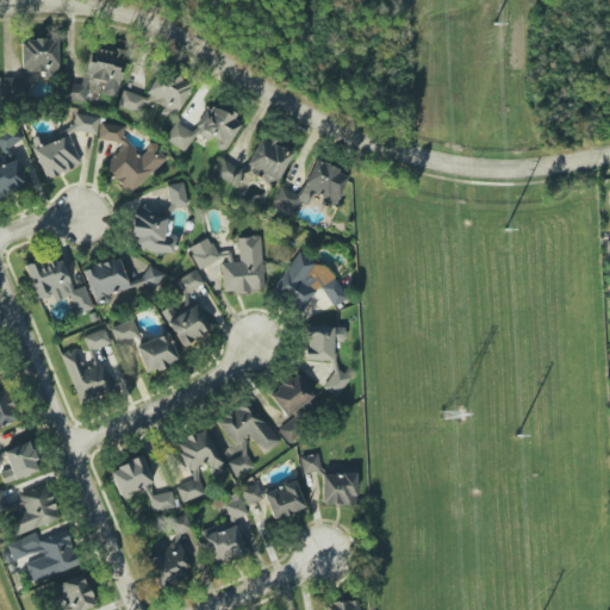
[(57,38),(20,39),(22,80),(6,80),(6,92),(27,91),(27,75),(58,74),(57,38)]
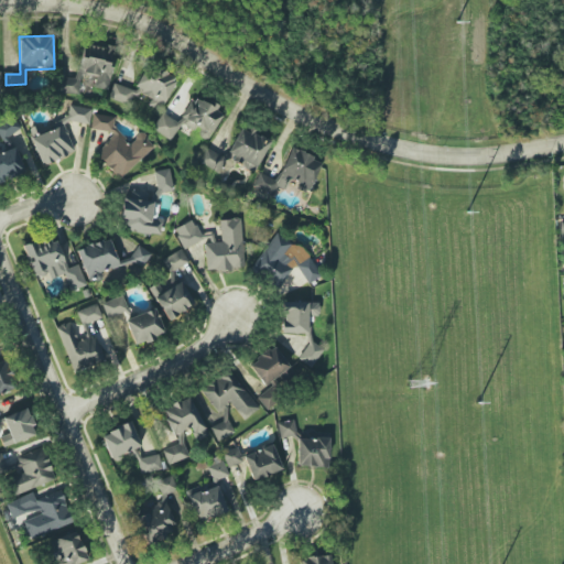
[(77,95),(80,73),(96,75),(94,87),(108,89),(115,46),(84,41),(77,79),(61,77),(58,91),(77,95)]
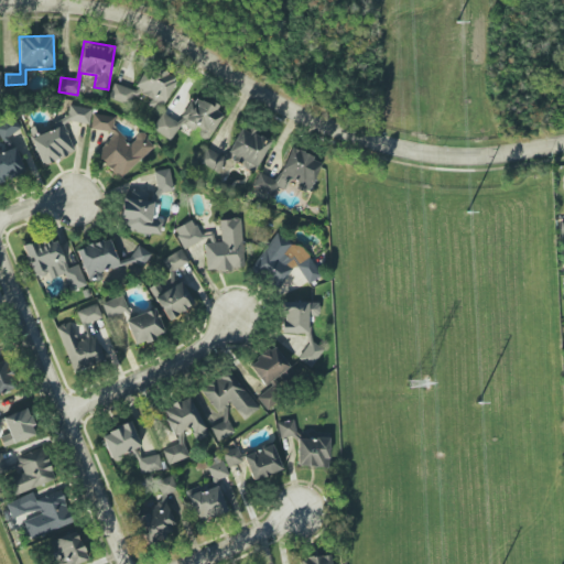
[(114,84),(108,98),(132,107),(137,94),(151,98),(148,106),(163,111),(174,76),(143,66),(136,90),(114,84)]
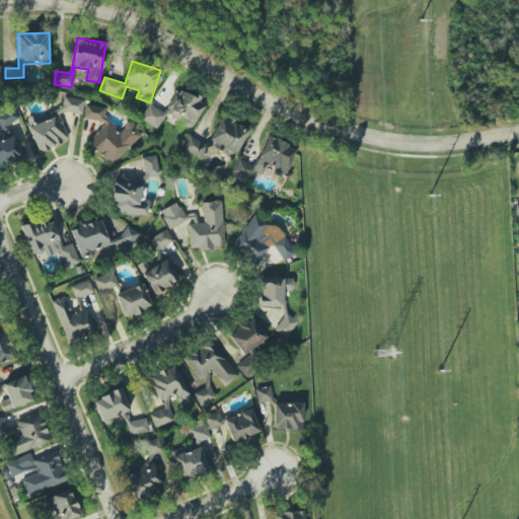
[(140,120),(157,129),(166,112),(183,122),(181,125),(191,129),(205,103),(177,88),(164,113),(148,104),(140,120)]
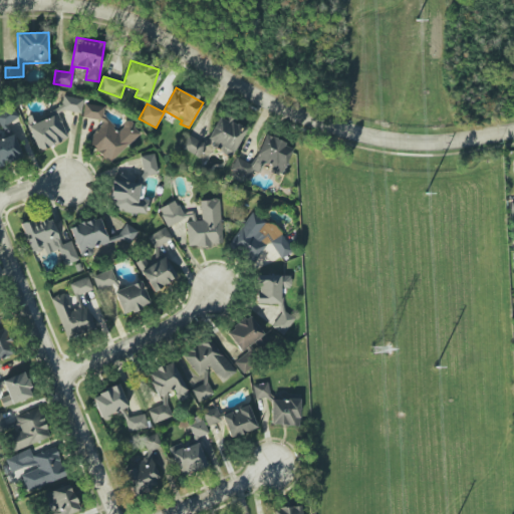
[(58,110),(80,113),(82,99),(60,95),(58,110)]
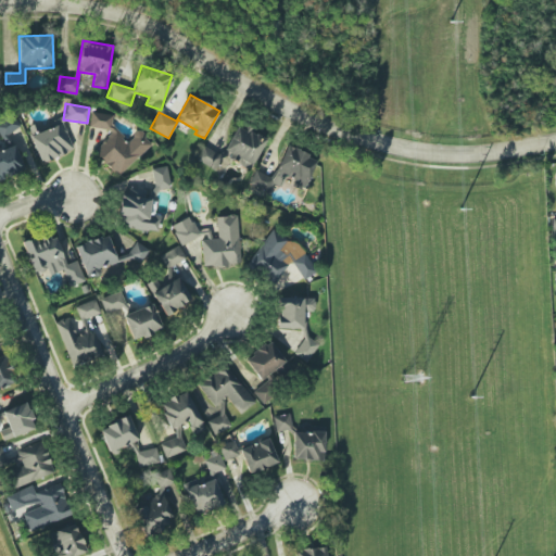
[(152,144),(139,130),(122,146),(123,137),(111,124),(113,115),(91,112),(89,127),(114,131),(92,151),(113,173),(121,174),(152,144)]
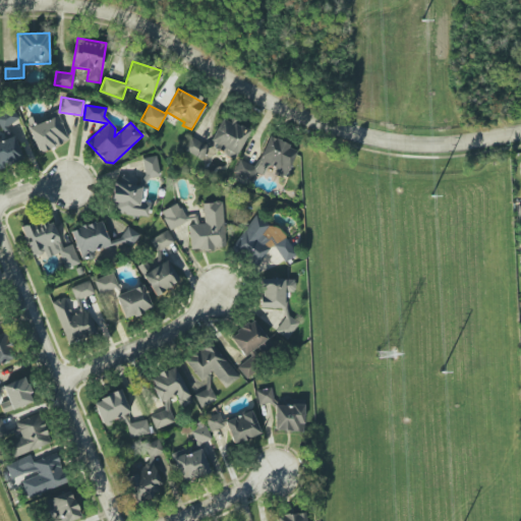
[(20,120),(12,107),(0,114),(0,126),(3,130),(20,120)]
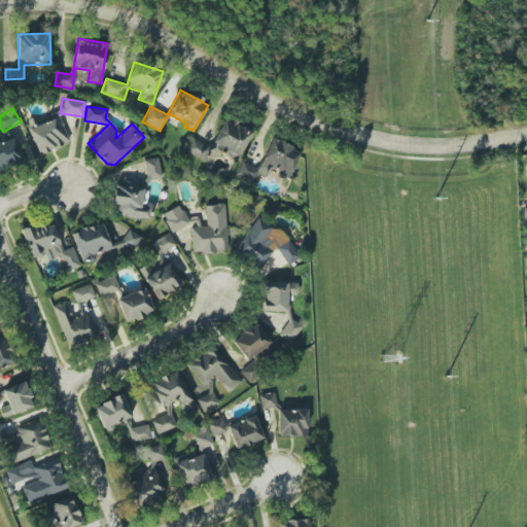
[(70,141),(58,115),(28,129),(39,155),(70,141)]
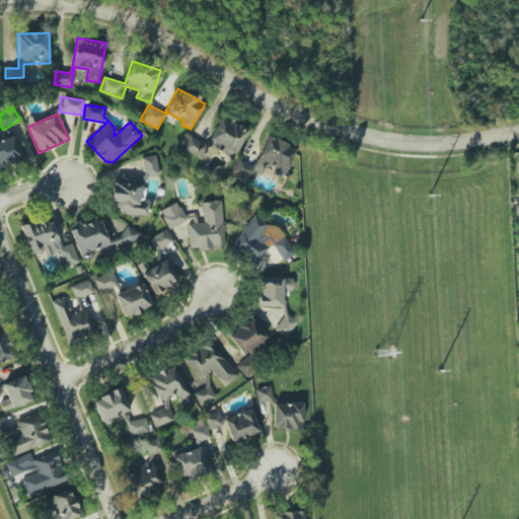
[(247,130),(221,118),(210,141),(222,147),(219,152),(234,159),(247,130)]
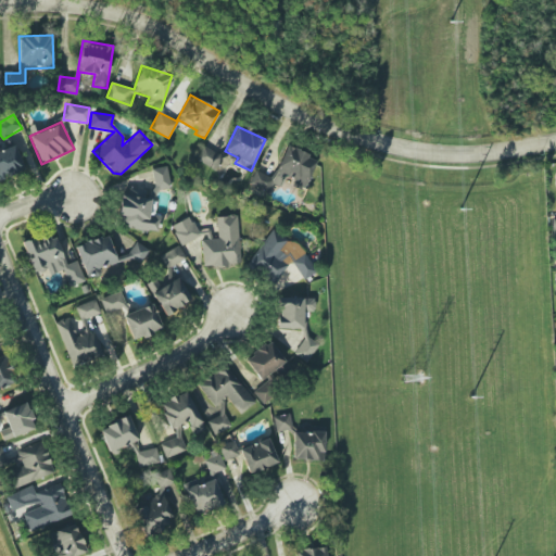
[(0,180),(25,168),(14,143),(0,150),(0,180)]
